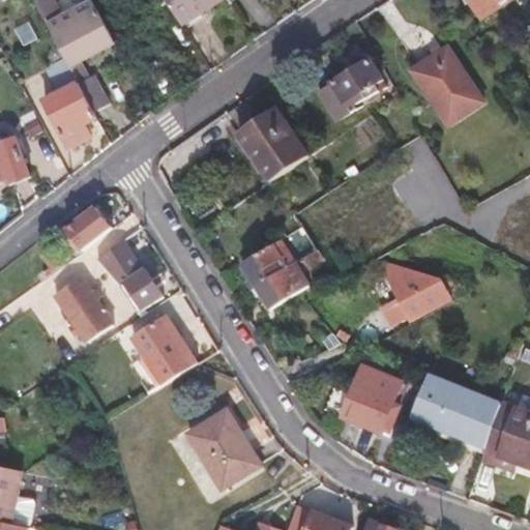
[(57,2),(55,0),(35,0),(41,10),(57,2)]
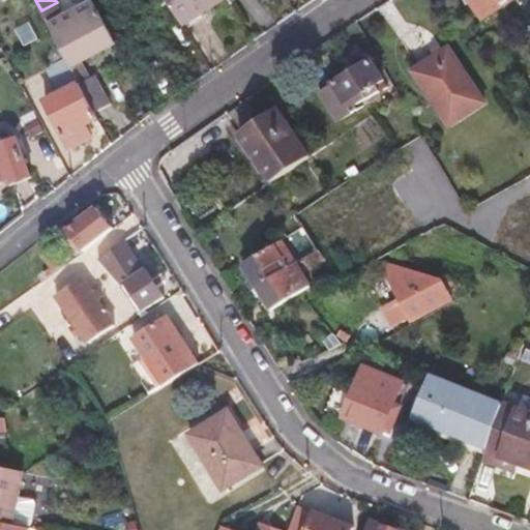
[(76,0),(43,18),(67,61),(84,52),(114,36),(94,0),(76,0)]
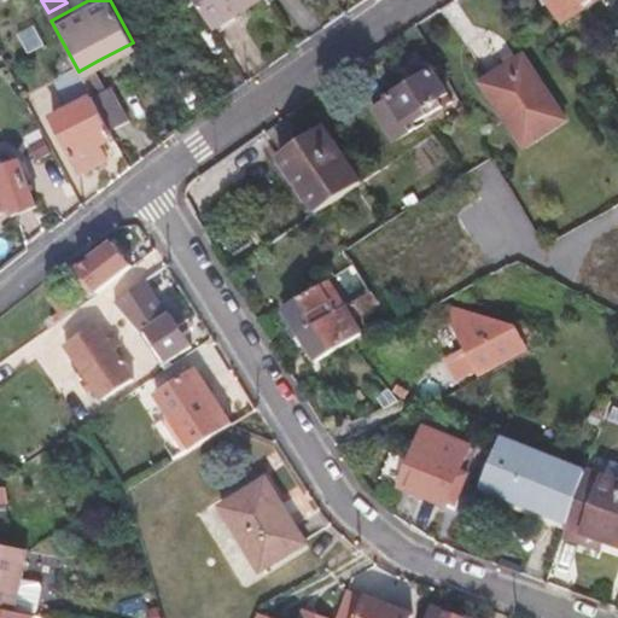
[(197,0),(214,27),(255,0),(197,0)]
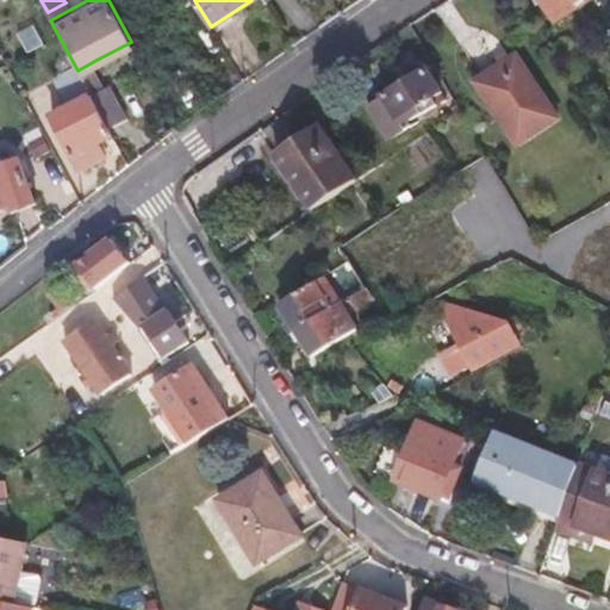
[(556,18),(589,0),(533,0),(536,7),(546,1),(556,18)]
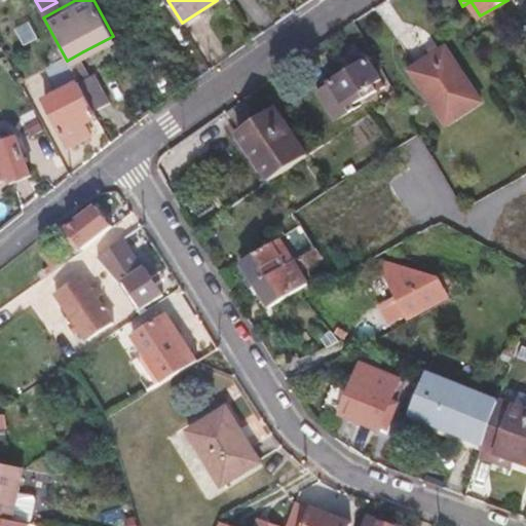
[(446,44),(412,67),(448,122),(483,101),(446,44)]
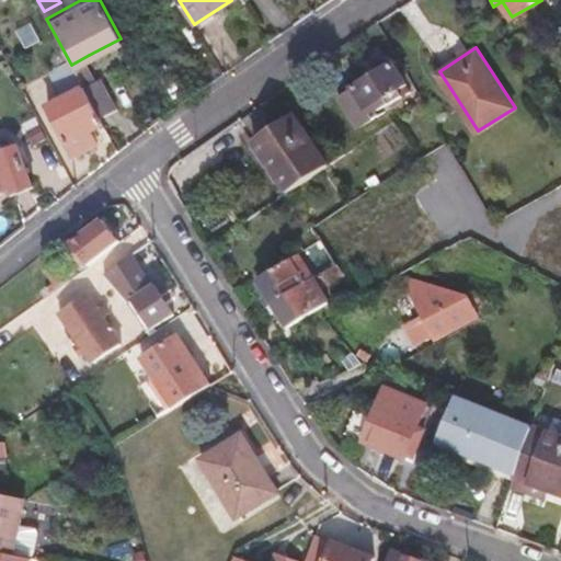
[(82,87),(87,93),(106,129),(124,119),(89,55),(71,65),(82,87)]
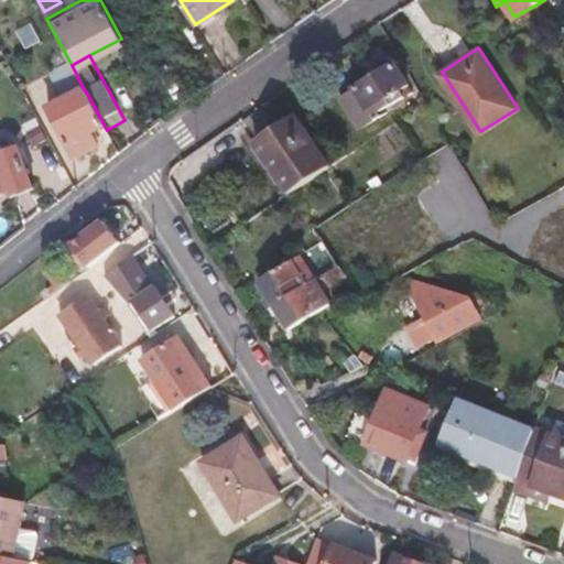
[(360,90),(399,69),(394,62),(356,83),(358,87),(344,95),(359,126),(376,117),(372,111),(360,90)]
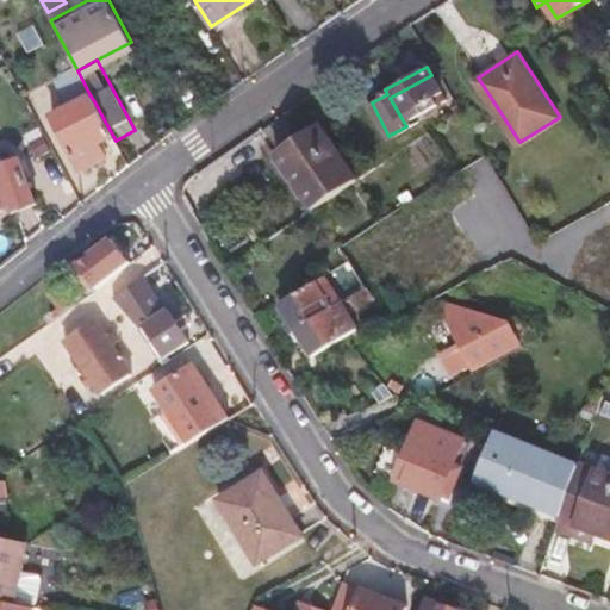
[(443,98),(431,75),(390,98),(403,120),(443,98)]
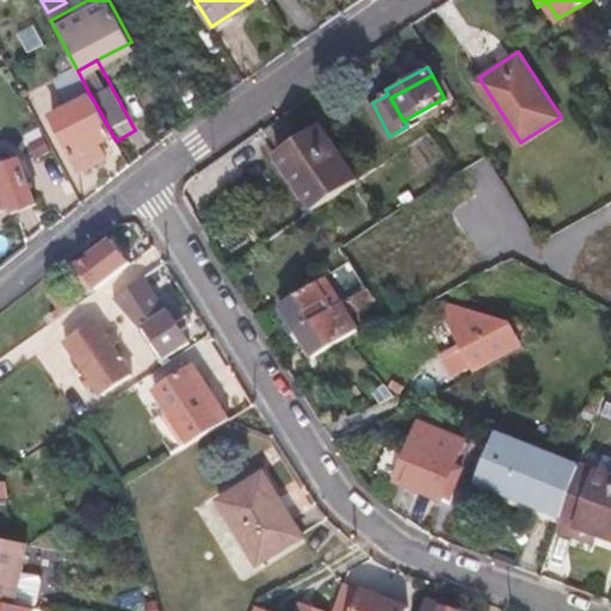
[(116,141),(94,102),(57,119),(85,176),(100,168),(98,164),(93,153),(116,141)]
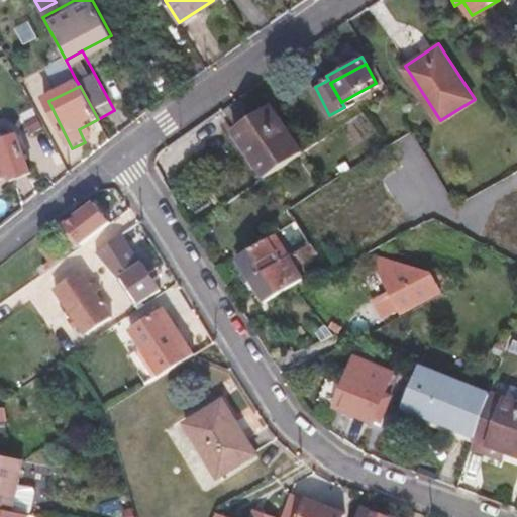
[(267,178),(300,156),(305,151),(273,105),(233,131),(267,178)]
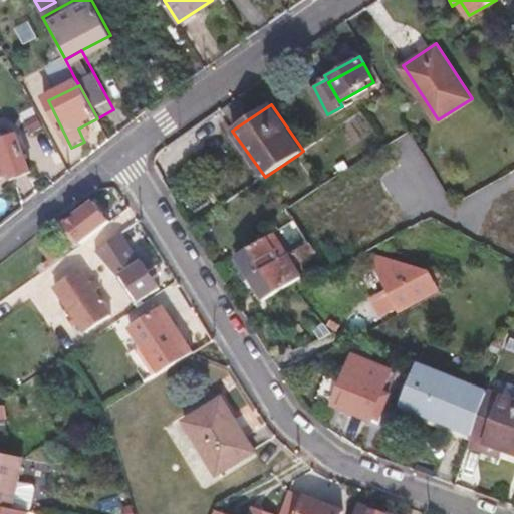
[(43,127),(37,114),(24,121),(31,134),(43,127)]
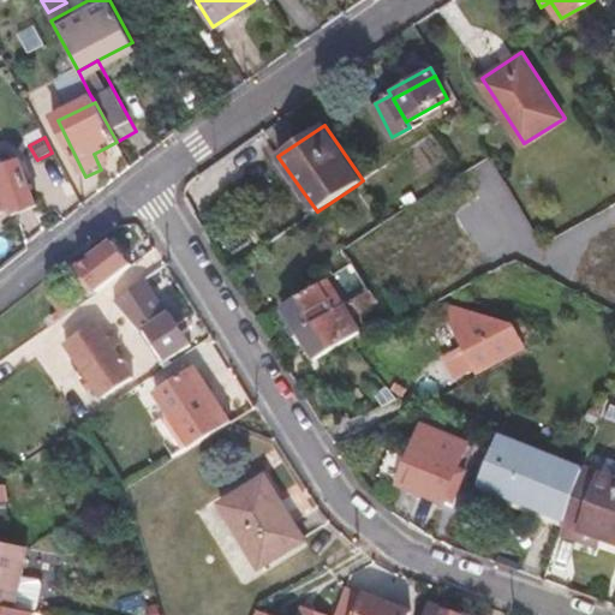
[(123,153),(117,142),(94,154),(99,165),(123,153)]
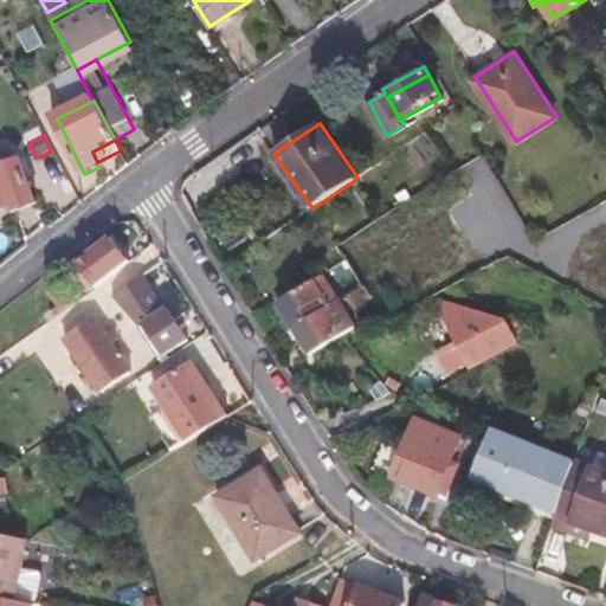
[(39,204),(25,160),(0,166),(0,210),(13,206),(15,212),(39,204)]
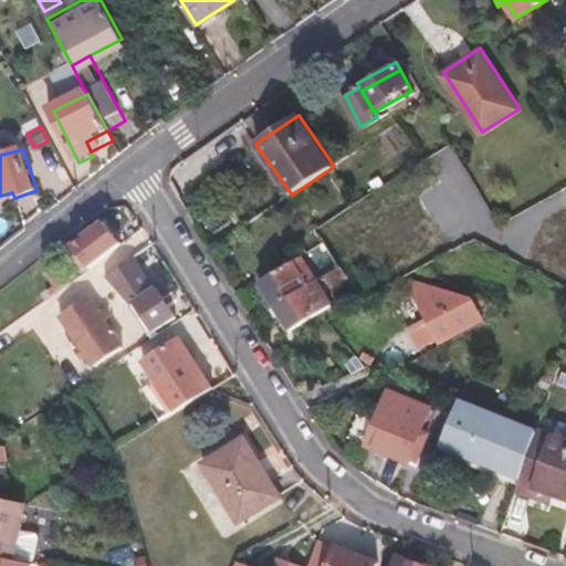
[(106,222),(72,248),(85,264),(90,270),(123,243),(106,222)]
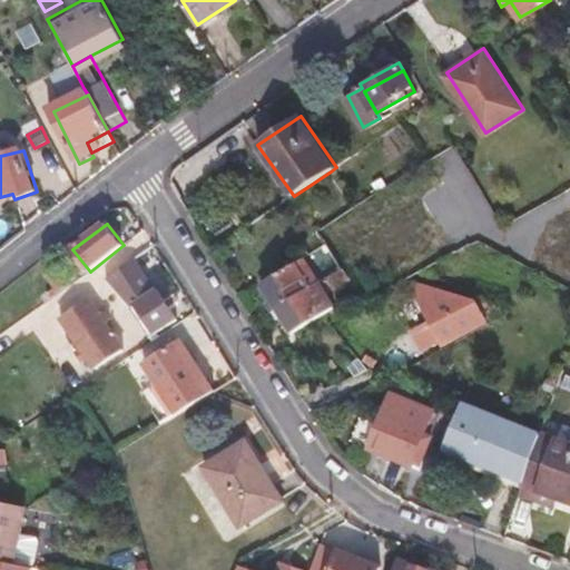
[(277,306),(318,279),(342,264),(325,241),(261,281),(272,297),(277,306)]
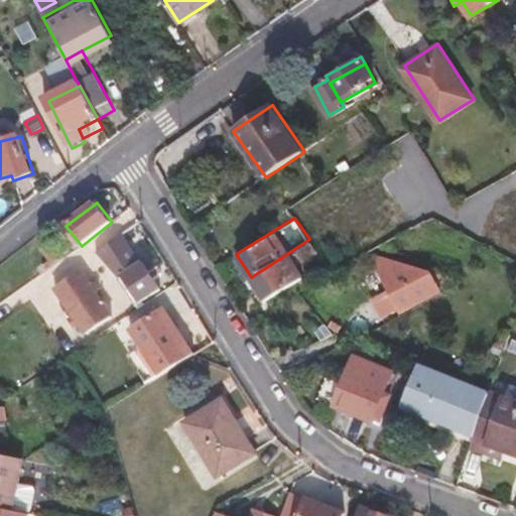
[(78,241),(66,226),(39,246),(50,260),(43,266),(46,271),(65,257),(62,253),(78,241)]
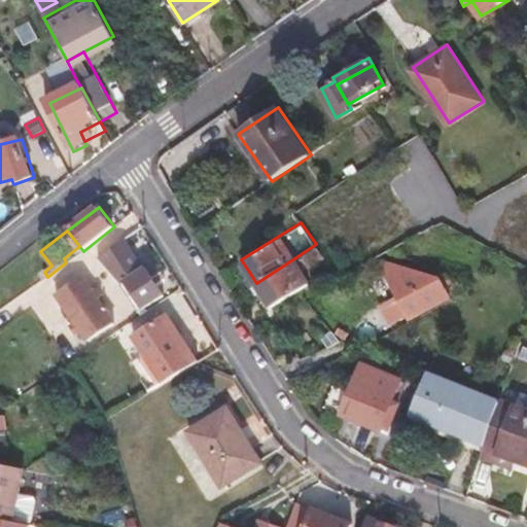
[(112,289),(120,284),(125,281),(142,308),(161,295),(152,283),(162,277),(157,271),(148,277),(144,271),(139,274),(123,248),(96,267),(112,289)]
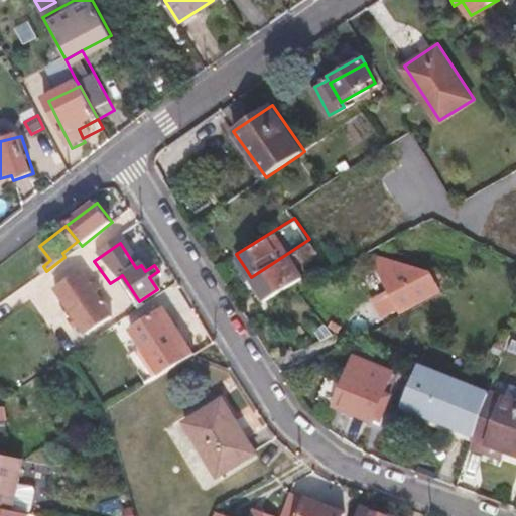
[(317,251),(311,243),(290,256),(297,267),(319,254),(317,251)]
